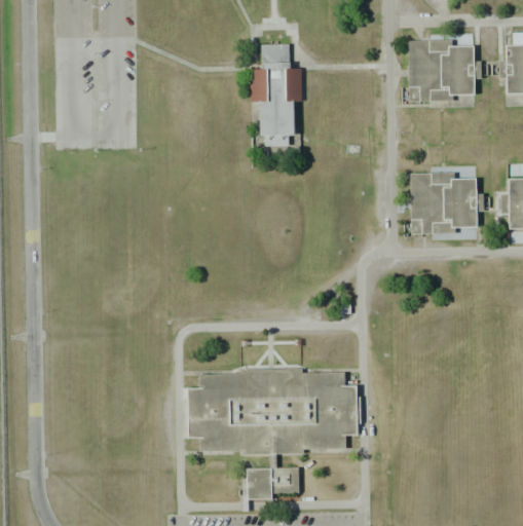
[(507,42),(516,42),(516,32),(522,32),(522,95),(508,96),(508,81),(498,81),(497,62),(507,62),(507,42)]
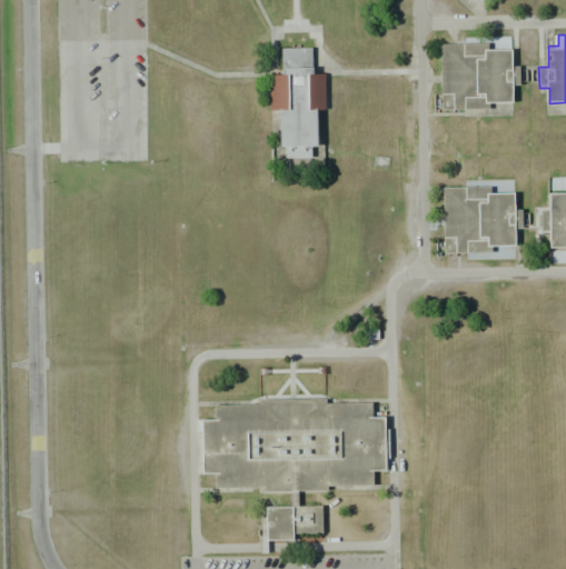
[(513,50),(513,65),(523,65),(523,88),(513,88),(513,101),(493,101),(493,110),(442,111),(440,43),(490,42),(490,50),(513,50)]
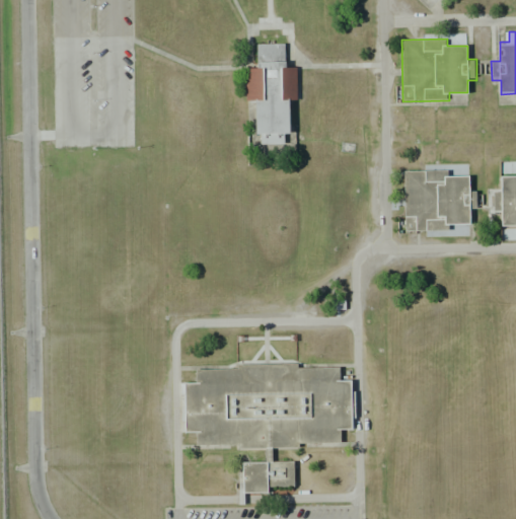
[(254,44),(286,43),(287,70),(297,70),(298,97),(288,97),(290,144),(259,145),(256,98),(246,99),(245,72),(255,71),(254,44)]
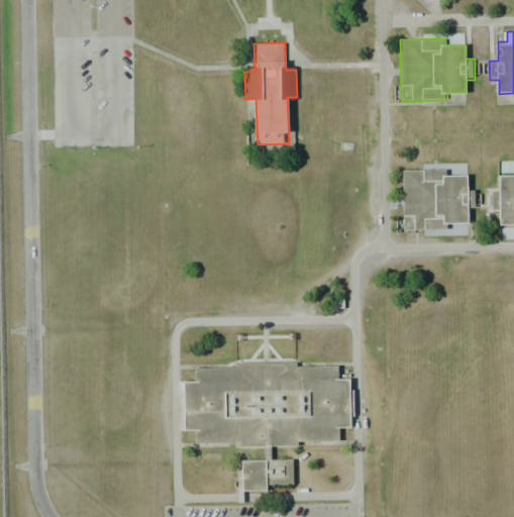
[(466,176),(467,188),(476,188),(477,208),(468,208),(468,223),(448,223),(448,229),(404,231),(402,171),(447,169),(447,177),(466,176)]
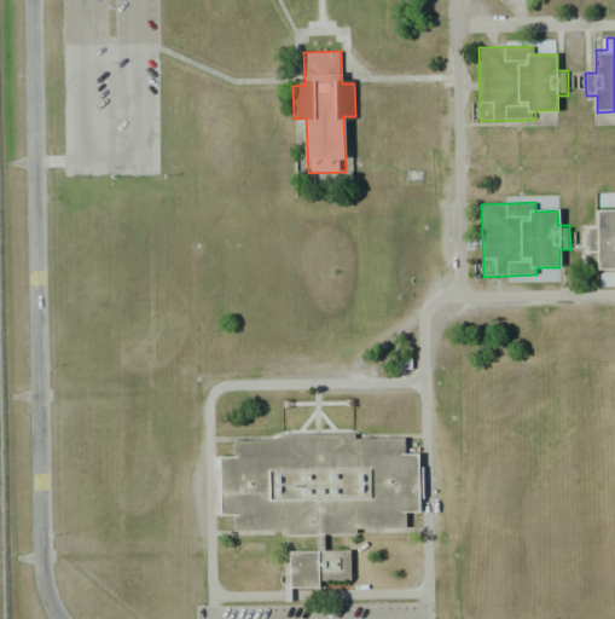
[(614,275),(611,275),(599,275),(599,252),(589,252),(587,241),(587,230),(598,229),(598,206),(609,206),(614,206),(614,275)]
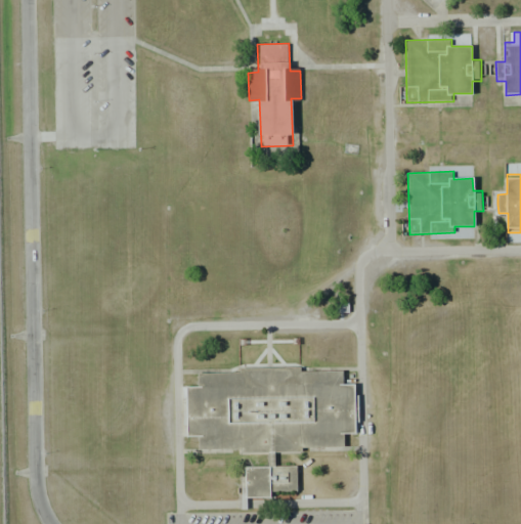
[(187,387),(199,387),(199,374),(240,373),(240,368),(302,368),(302,373),(344,372),(344,383),(355,383),(356,395),(360,395),(359,423),(355,423),(355,434),(345,434),(344,446),(302,447),(301,452),(276,452),(276,466),(298,466),(298,492),(271,492),(270,499),(247,499),(247,467),(269,466),(268,452),(242,452),(242,448),(199,449),(198,437),(184,436),(184,397),(187,397),(187,387)]
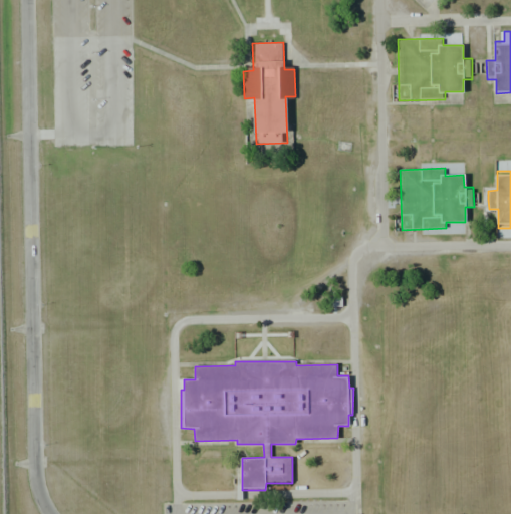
All buildings are outlined.
